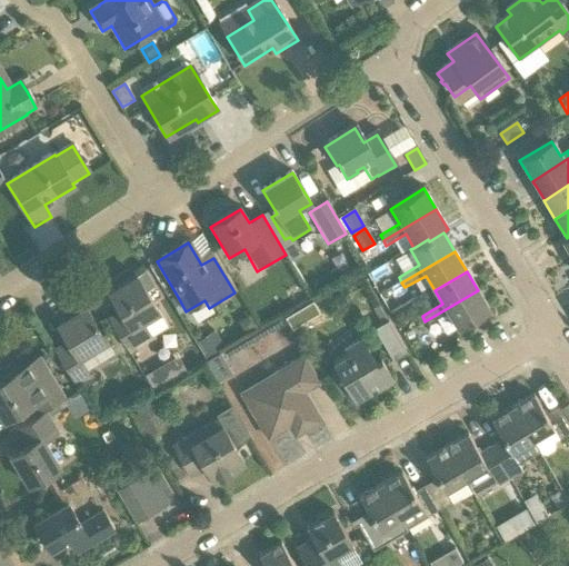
[(112,328),(128,355),(168,331),(136,277),(108,294),(125,320),(112,328)]
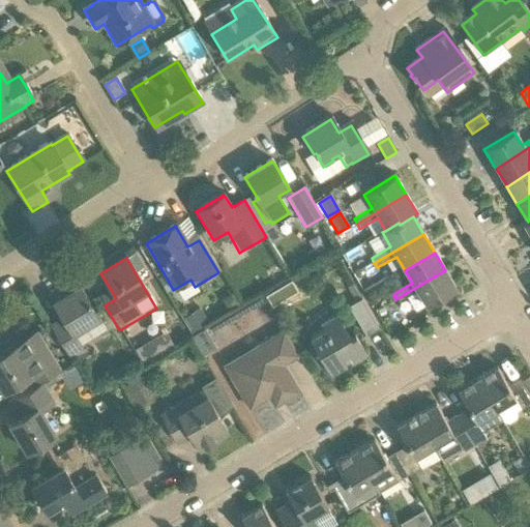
[(427,306),(457,289),(445,270),(395,299),(399,303),(418,292),(427,306)]
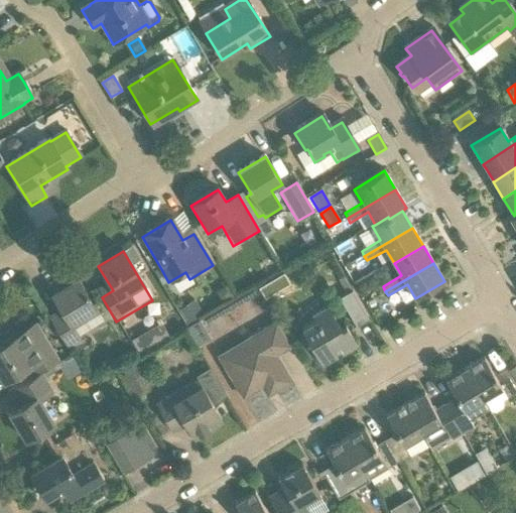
[(161,286),(168,282),(161,269),(154,273),(161,286)]
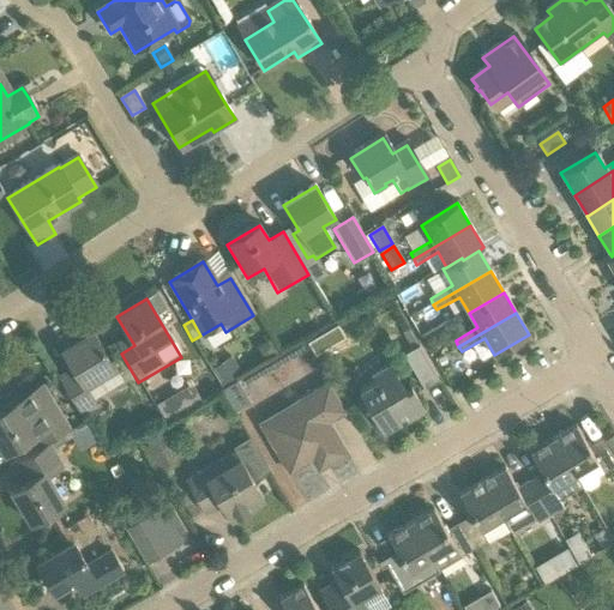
[(72,367),(58,376),(84,420),(101,410),(95,400),(124,384),(94,333),(62,352),(72,367)]
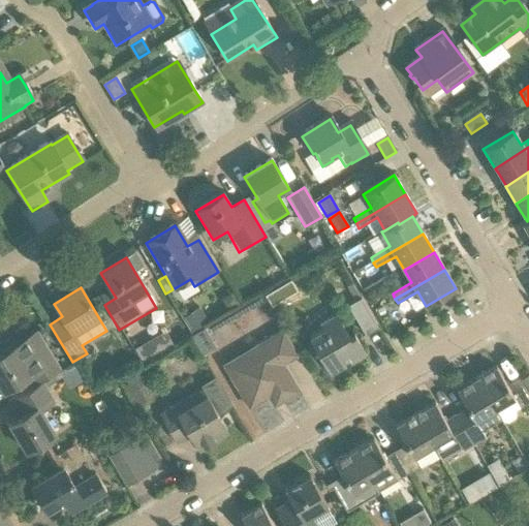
[(207,325),(218,346),(273,317),(262,297),(207,325)]
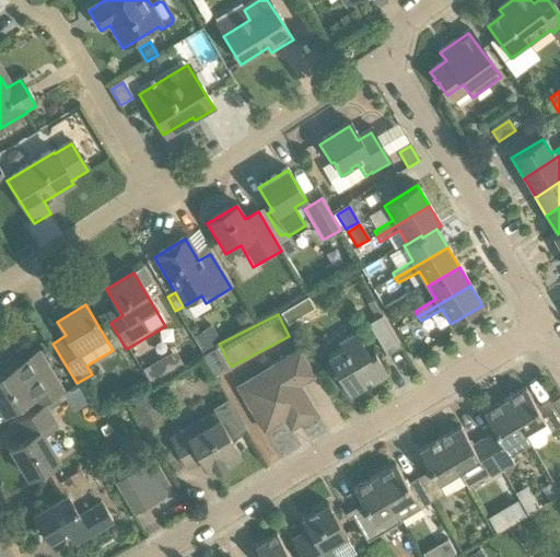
[(368,325),(387,358),(400,349),(382,317),(368,325)]
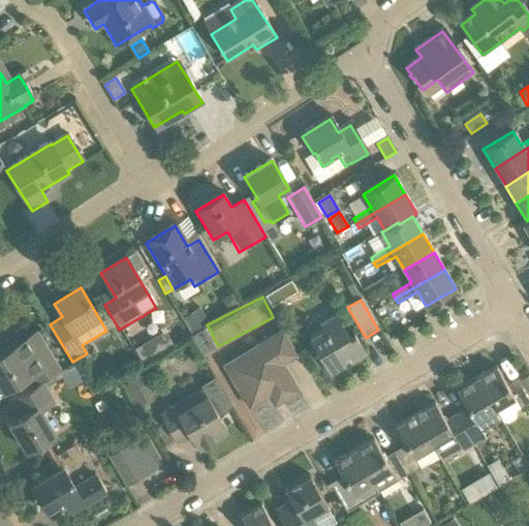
[(193,334),(208,322),(199,309),(184,319),(193,334)]
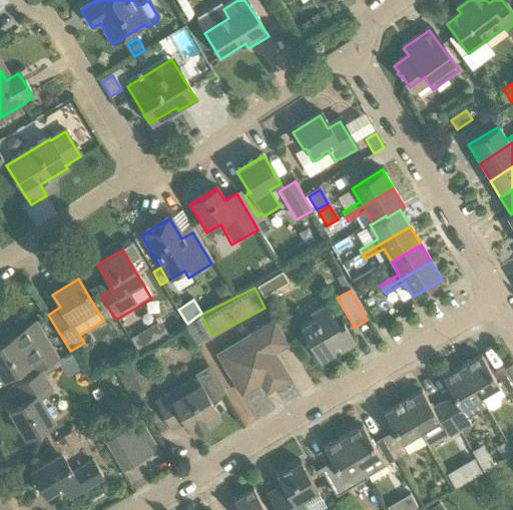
[(339,328),(327,307),(311,316),(314,321),(302,328),(305,335),(297,340),(308,359),(317,355),(321,361),(334,354),(333,352),(338,349),(340,352),(355,344),(344,325),(339,328)]
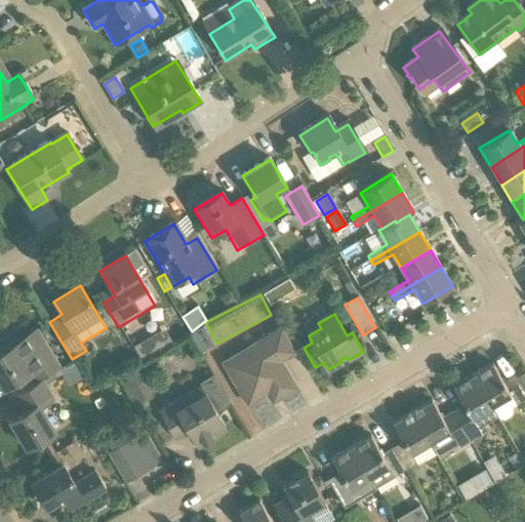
[(203,328),(191,335),(200,353),(212,346),(203,328)]
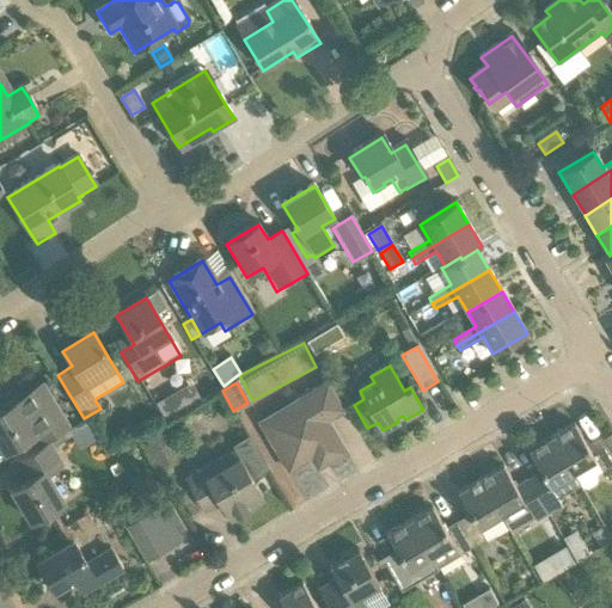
[(346,412),(329,384),(259,424),(288,474),(311,460),(317,471),(347,454),(328,423),(346,412)]
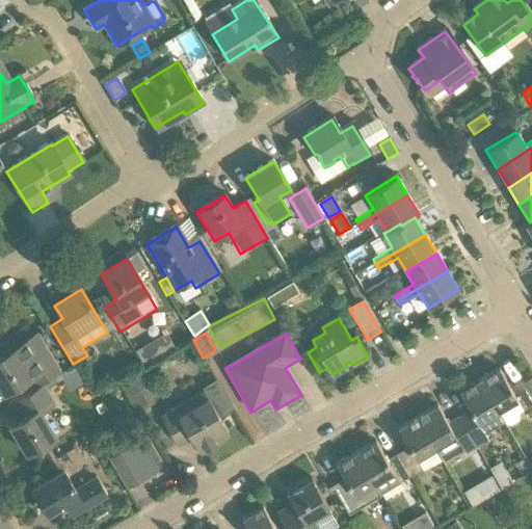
[(31,377),(35,387),(37,389),(60,375),(36,335),(0,356),(0,388),(3,394),(31,377)]
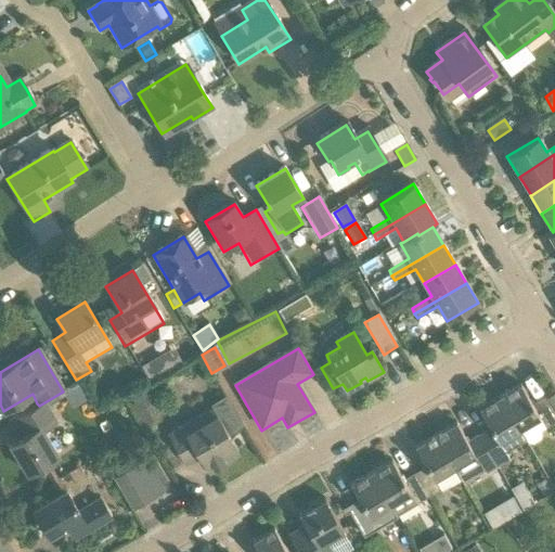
[(150,382),(162,375),(153,361),(142,368),(150,382)]
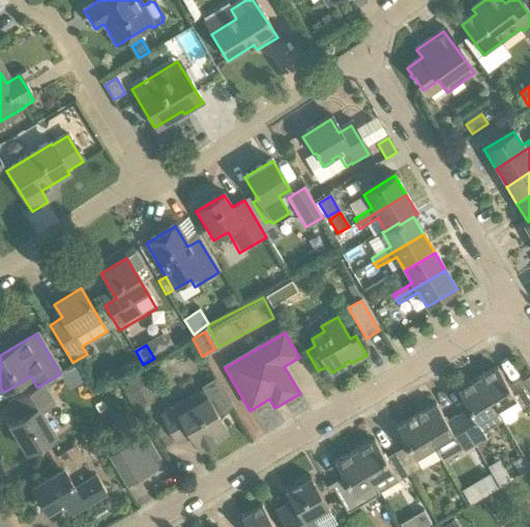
[(498,369),(477,381),(494,410),(501,422),(502,422),(504,425),(508,427),(516,421),(517,417),(514,414),(522,411),(529,405),(529,399),(520,381),(508,388),(498,369)]
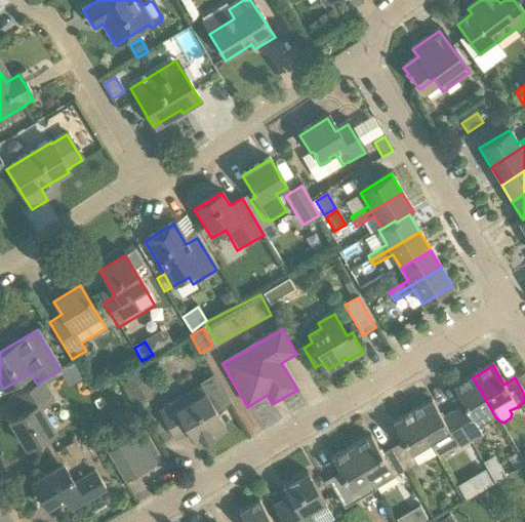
[(59,370),(37,384),(15,396),(25,411),(9,422),(26,449),(56,431),(42,409),(55,401),(47,387),(64,376),(59,370)]
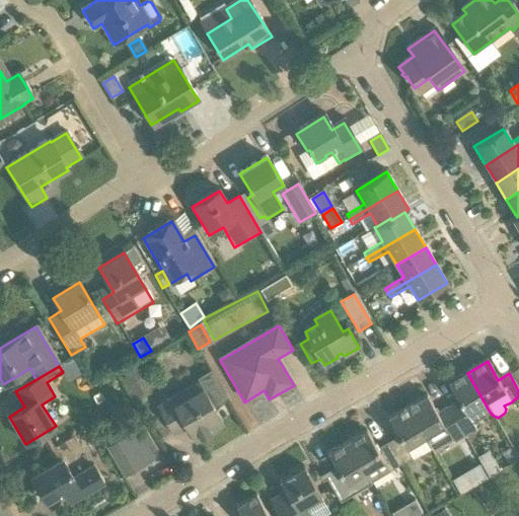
[(142,383),(144,371),(127,368),(125,380),(135,400),(147,394),(142,383)]
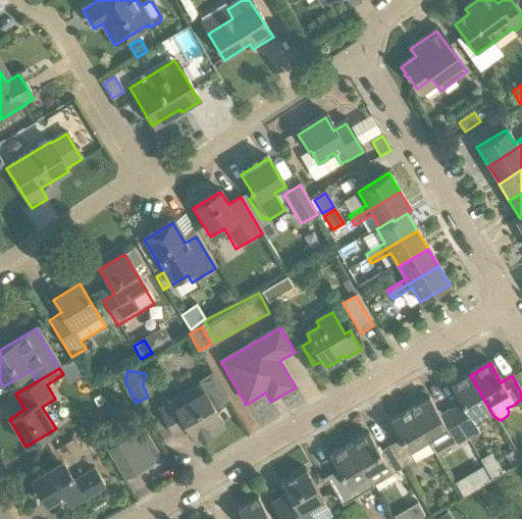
[(521,371),(513,377),(518,386),(521,383),(521,371)]
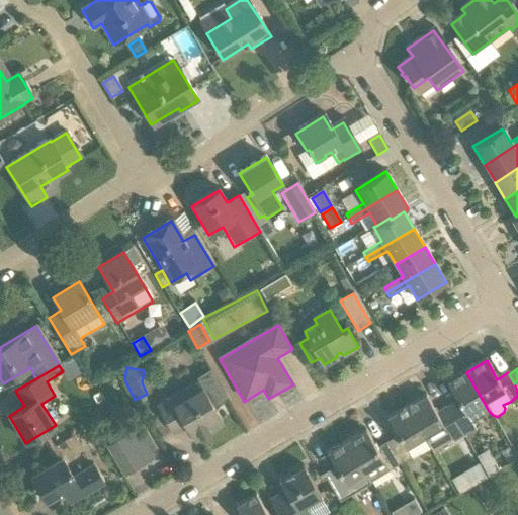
[(483,401),(466,372),(447,383),(458,402),(447,409),(464,438),(476,431),(471,424),(490,413),(483,401)]
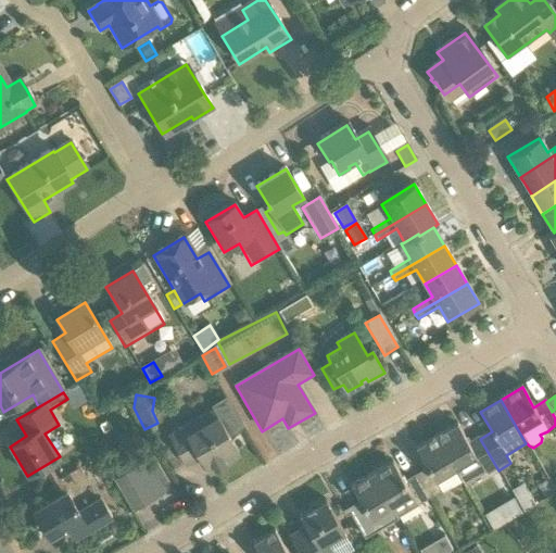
[(168,438),(187,467),(200,460),(210,475),(240,456),(214,412),(168,438)]
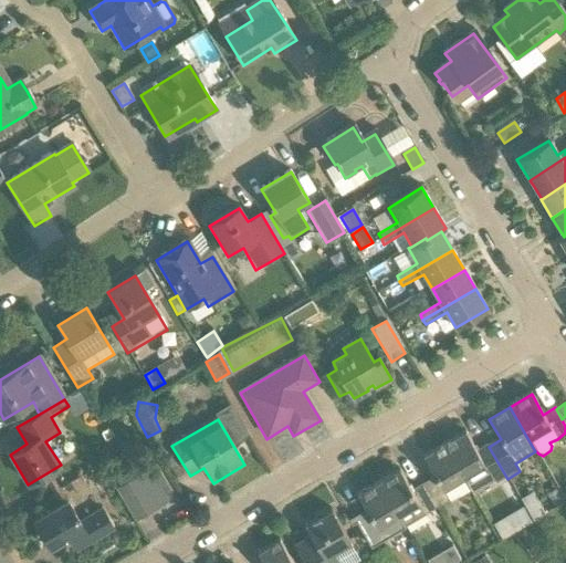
[(496,486),(507,479),(489,447),(478,452),(465,433),(443,446),(470,490),(492,478),(496,486)]
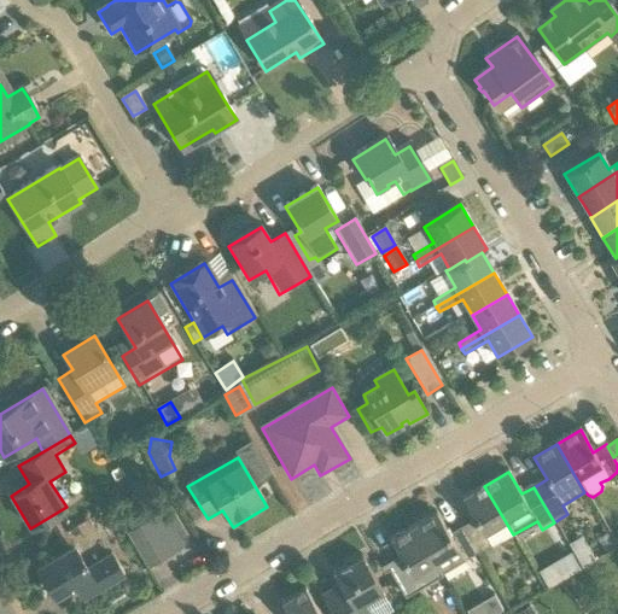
[(153,489),(134,483),(128,501),(149,507),(153,489)]
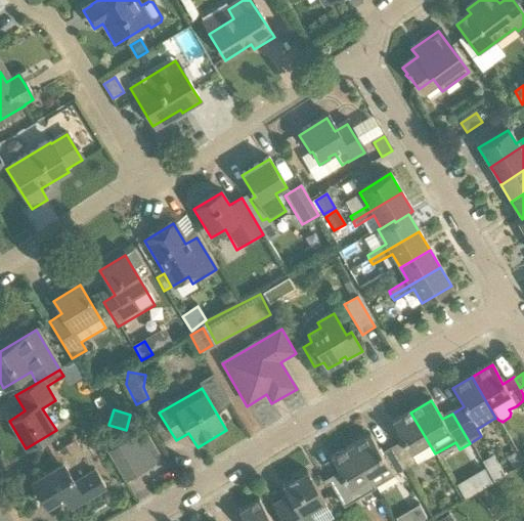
[(435,453),(410,413),(392,424),(403,442),(391,448),(404,471),(417,464),(418,466),(436,456),(435,453)]
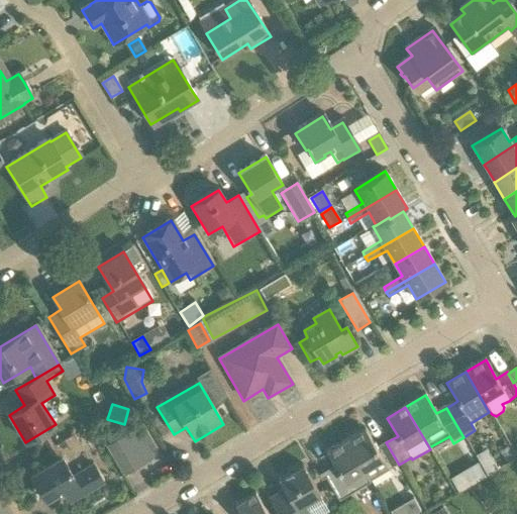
[(142,425),(128,433),(110,444),(105,447),(123,478),(161,455),(142,425)]
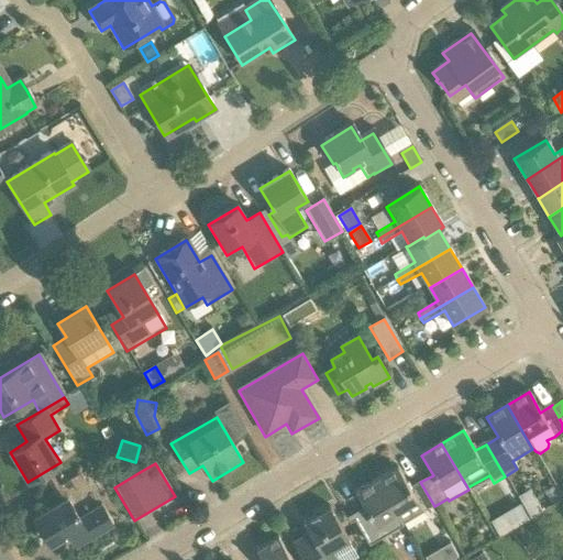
[(433,507),(434,506),(420,482),(409,489),(398,469),(376,482),(401,526),(423,513),(429,523),(439,517),(433,507)]
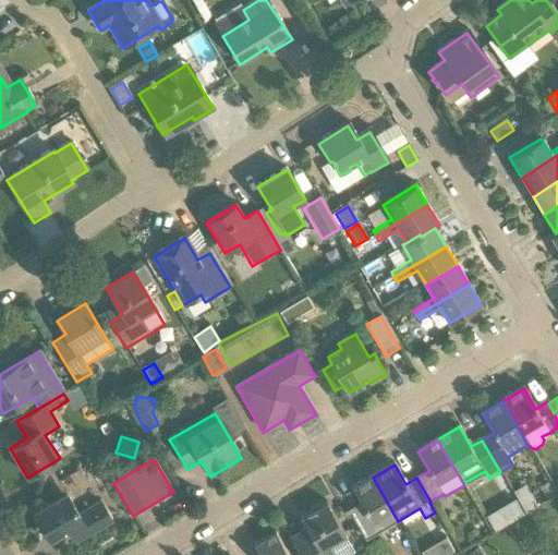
[(352,516),(366,540),(398,521),(373,478),(352,489),(364,509),(352,516)]
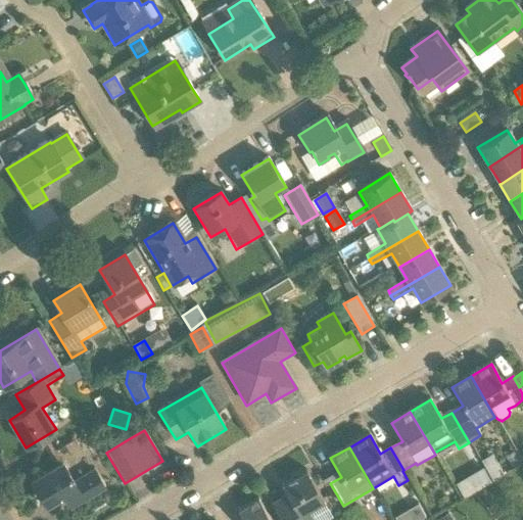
[(72,482),(61,465),(32,481),(46,507),(63,498),(70,510),(105,489),(94,469),(72,482)]
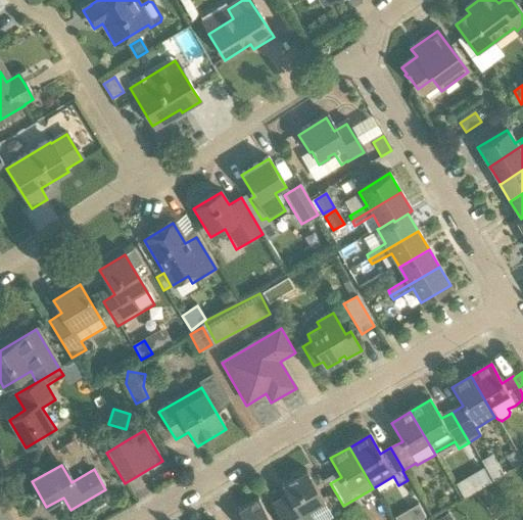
[(482,487),(491,483),(483,469),(474,474),(482,487)]
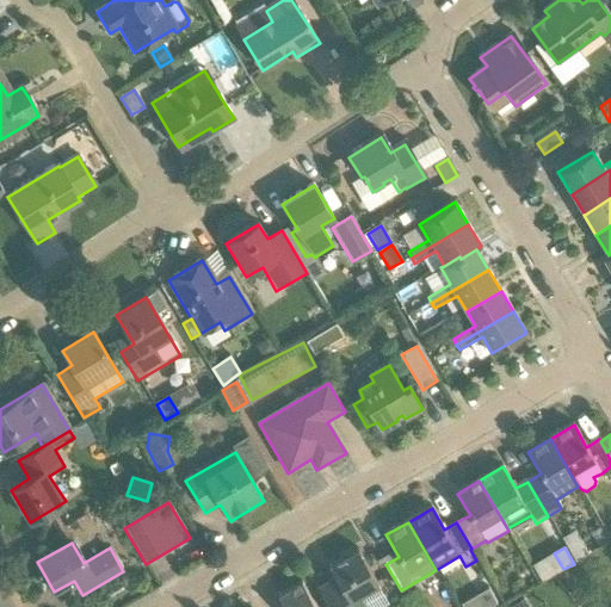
[(390,606),(358,551),(329,568),(337,580),(318,590),(327,606),(390,606)]
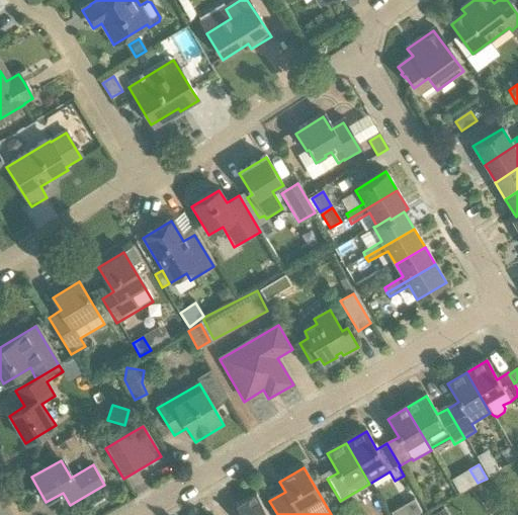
[(267,514),(256,495),(237,507),(241,514),(267,514)]
